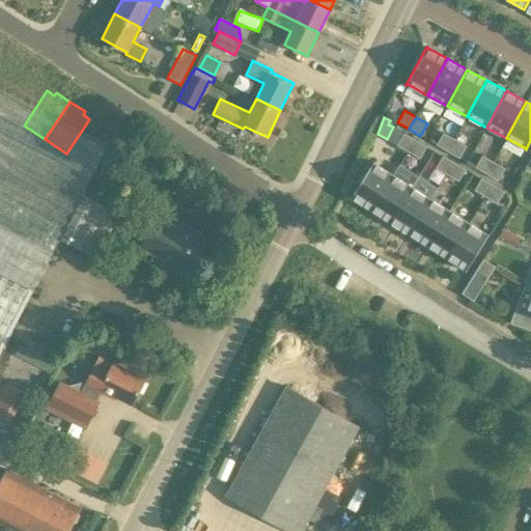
[(403,133),(397,145),(409,151),(415,139),(403,133)]
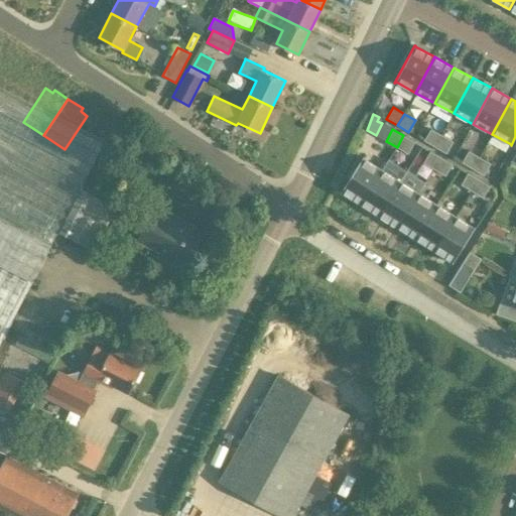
[(431,129),(424,141),(435,147),(441,135),(431,129)]
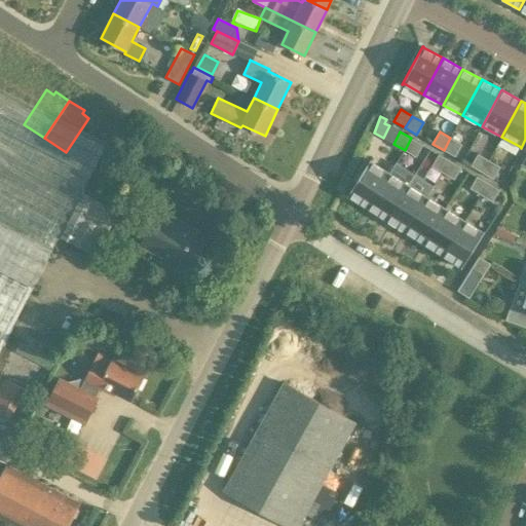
[(416,156),(422,145),(411,138),(405,150),(416,156)]
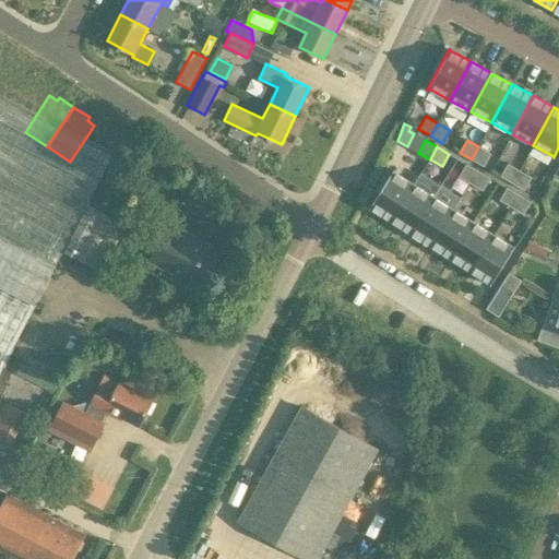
[(484,166),(490,154),(478,146),(472,159),(484,166)]
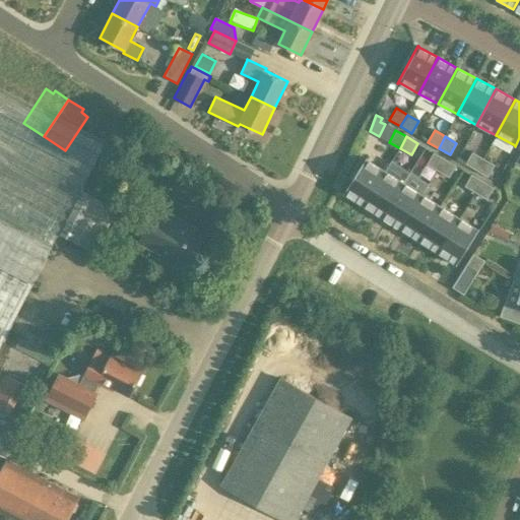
[(434,152),(427,164),(438,171),(445,158),(434,152)]
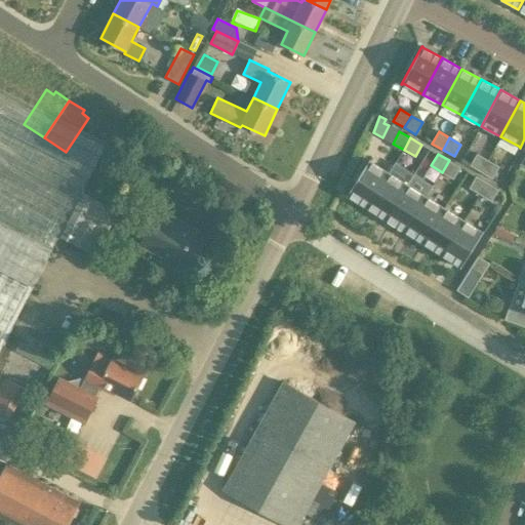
[(477,154),(470,165),(481,172),(488,160),(477,154)]
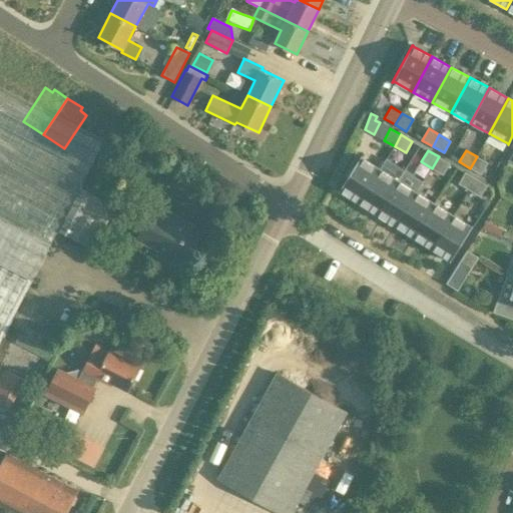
[(358,202),(380,168),(362,157),(362,156),(361,156),(339,191),(340,191),(358,202)]
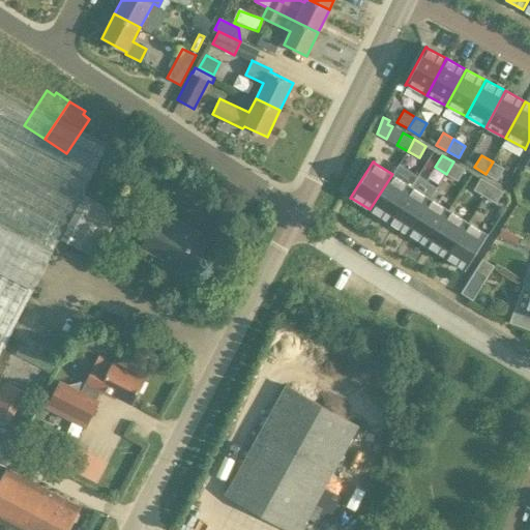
[(458,180),(465,169),(453,162),(446,174),(458,180)]
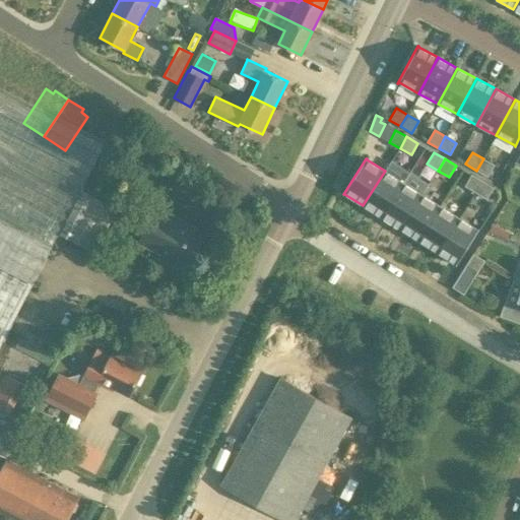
[(488,177),(495,166),(483,158),(476,171),(488,177)]
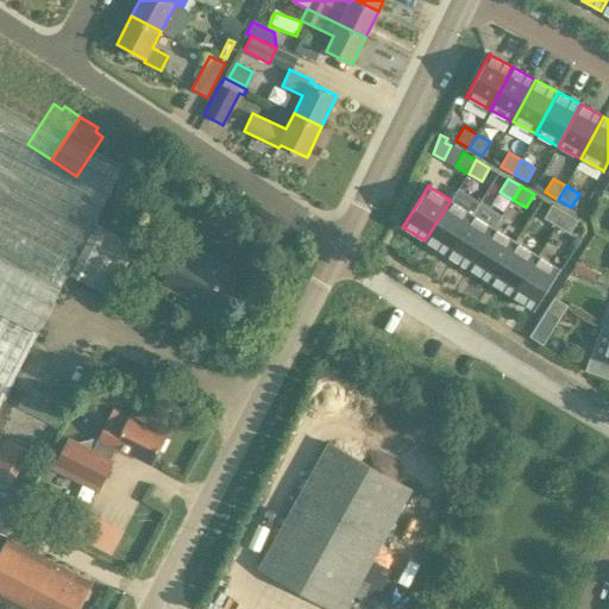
[(447,255),(472,214),(451,200),(425,240),(447,255)]
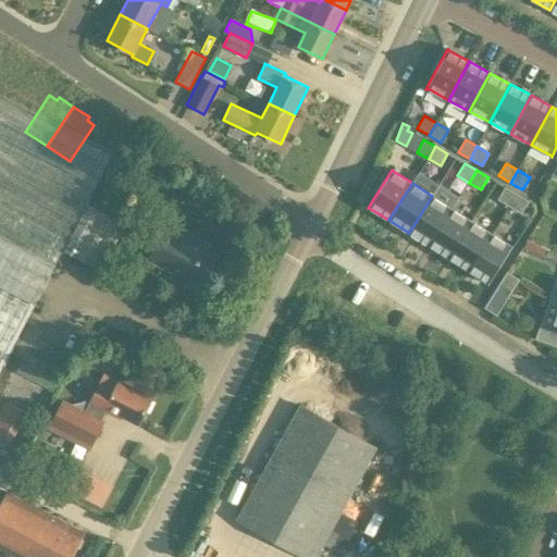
[(505,187),(497,199),(509,207),(517,194),(505,187)]
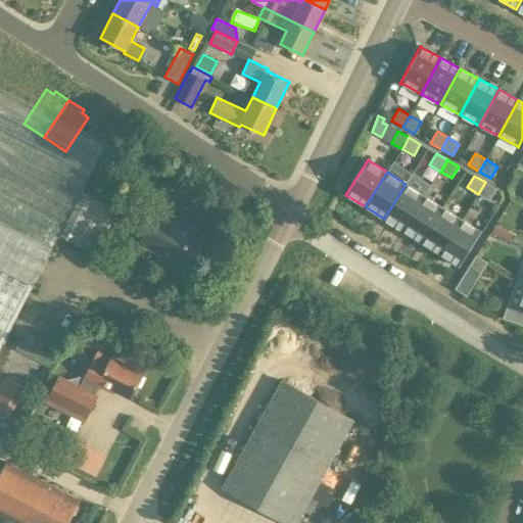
[(489,200),(496,188),(485,182),(478,194),(489,200)]
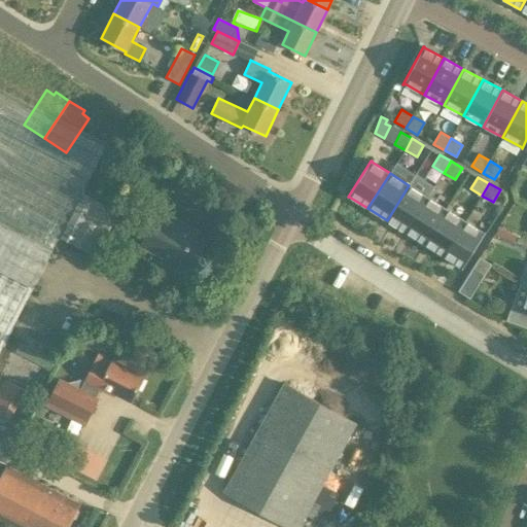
[(406,232),(427,198),(409,185),(387,220),(406,232)]
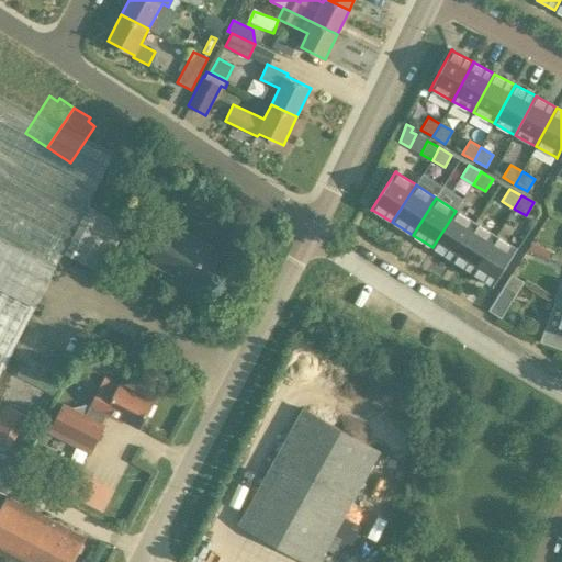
[(452,260),(476,223),(456,211),(433,247),(452,260)]
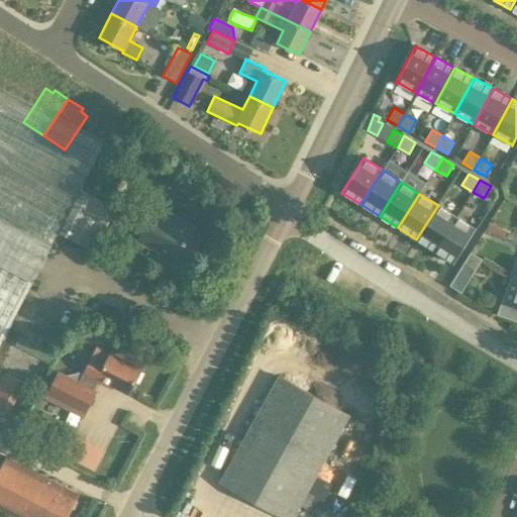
[(434,251),(456,217),(438,205),(416,239),(434,251)]
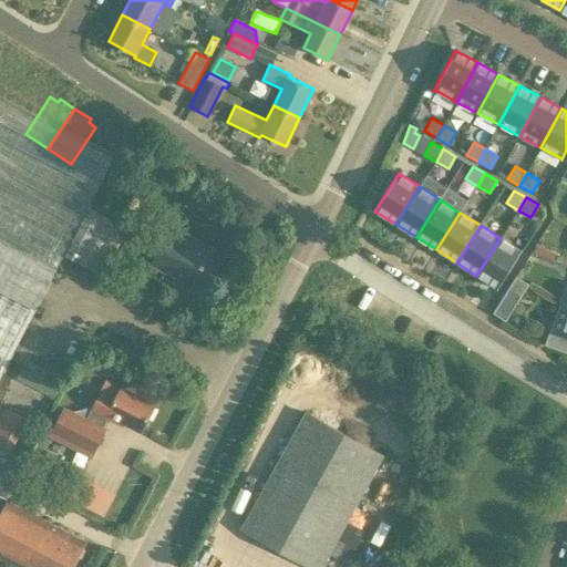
[(202,294),(222,255),(197,243),(198,240),(172,227),(153,264),(176,276),(174,280),(202,294)]
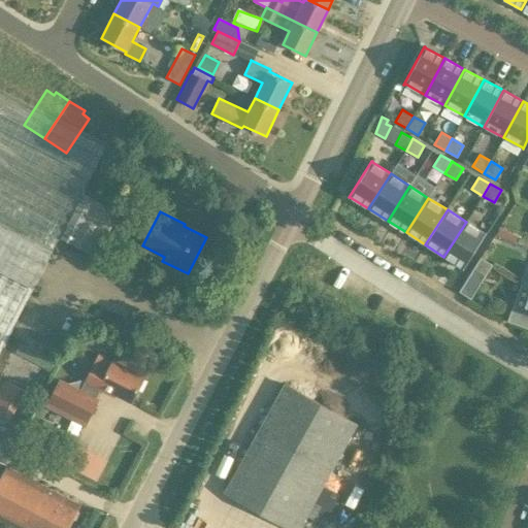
[(466,222),(443,257),(463,268),(462,269),(463,269),(486,233),(485,233),(466,222)]
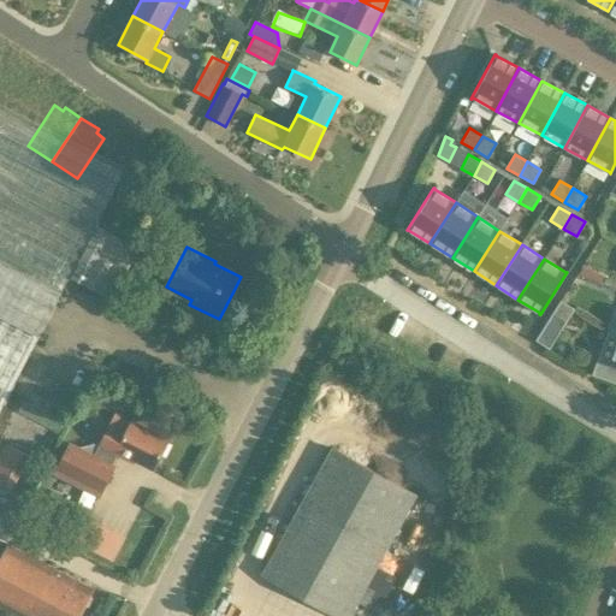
[(575,308),(562,301),(537,341),(550,349),(575,308)]
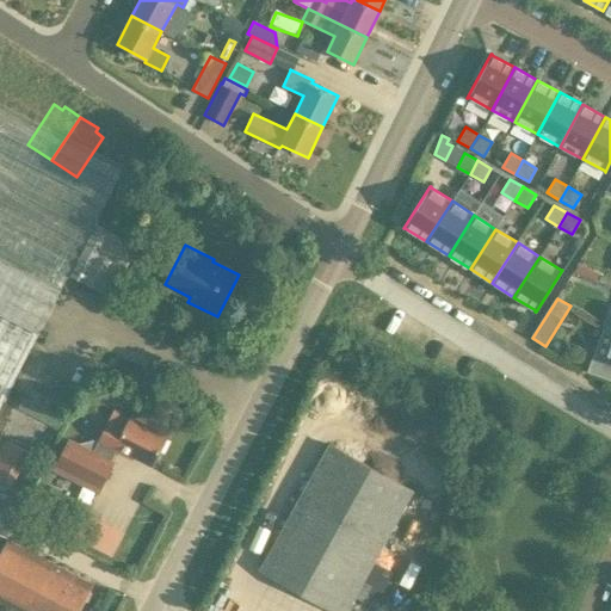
[(71,408),(28,386),(17,408),(60,431),(71,408)]
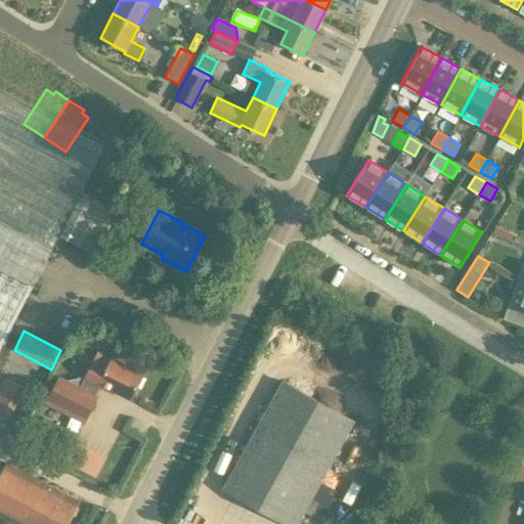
[(131,398),(143,374),(98,351),(85,378),(87,379),(82,388),(60,378),(48,402),(85,421),(98,396),(94,395),(100,385),(115,392),(116,390),(131,398)]
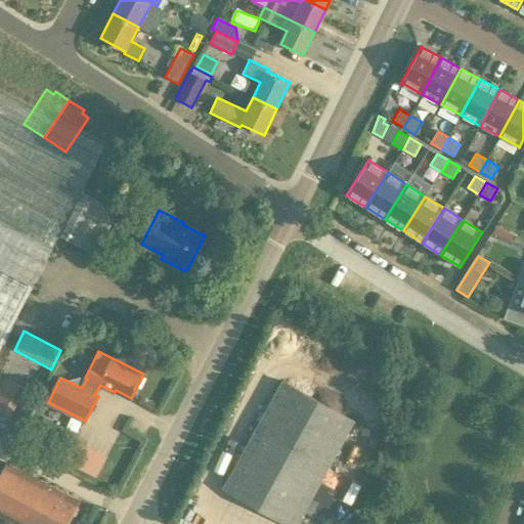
[(0,415),(9,420),(26,388),(4,377),(0,385),(0,415)]
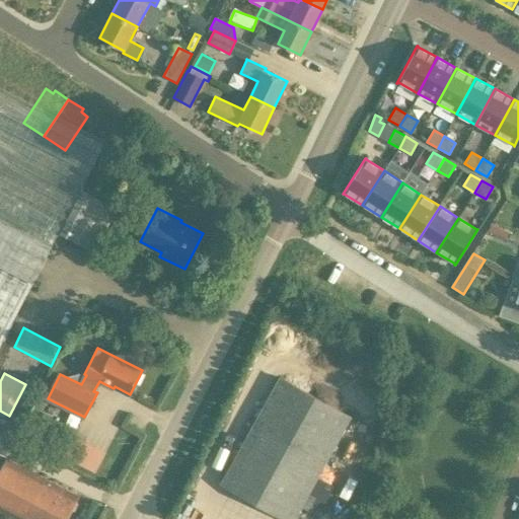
[(280,376),(219,484),(282,518),(295,518),(303,506),(318,515),(335,486),(318,477),(330,455),(353,417),(280,376)]
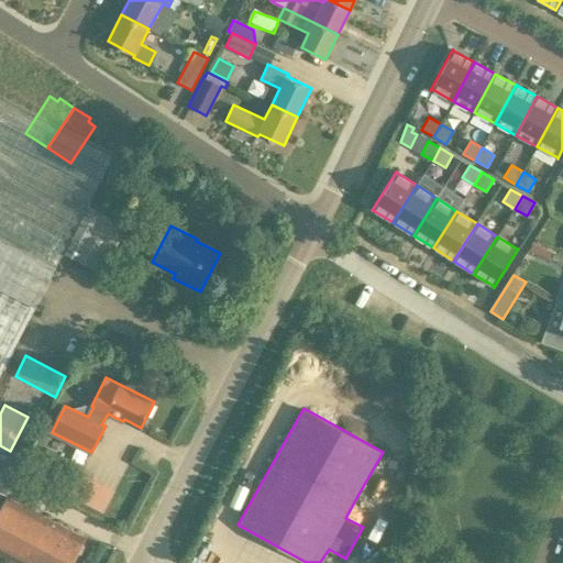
[(79,472),(68,496),(83,503),(95,478),(79,472)]
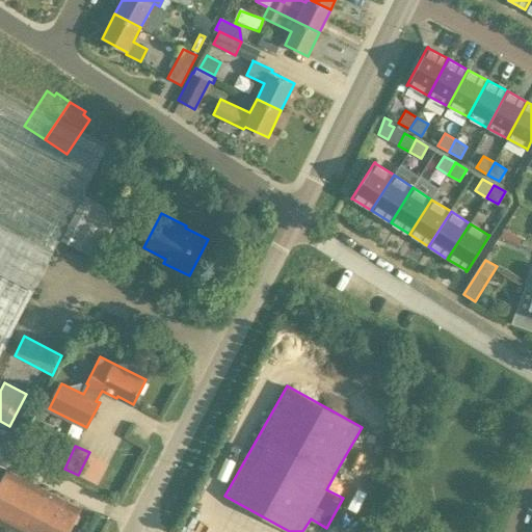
[(82,475),(100,482),(108,460),(89,454),(82,475)]
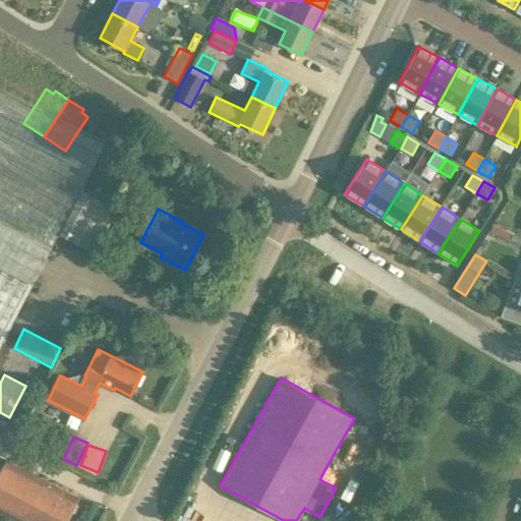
[(0,473),(0,511),(18,520),(66,520),(79,499),(7,460),(0,473)]
